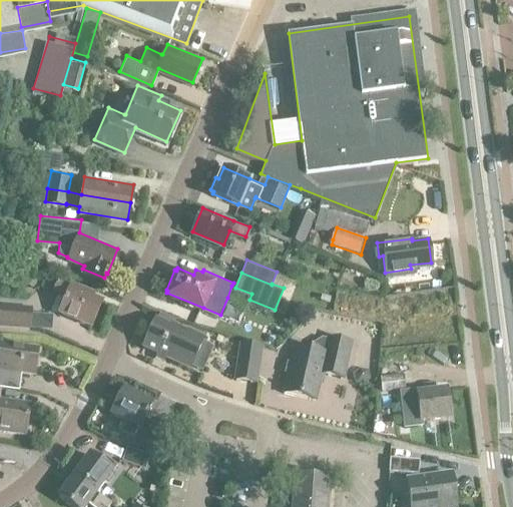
[(367,276),(365,284),(375,287),(378,279),(367,276)]
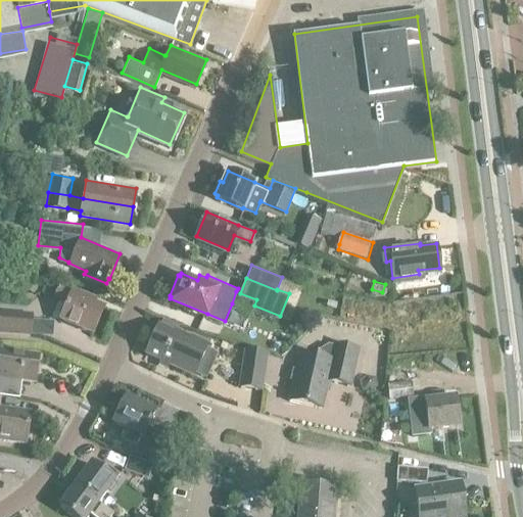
[(72,289),(69,288),(58,284),(54,293),(67,299),(60,316),(94,329),(104,306),(95,301),(96,297),(73,287),(72,289)]
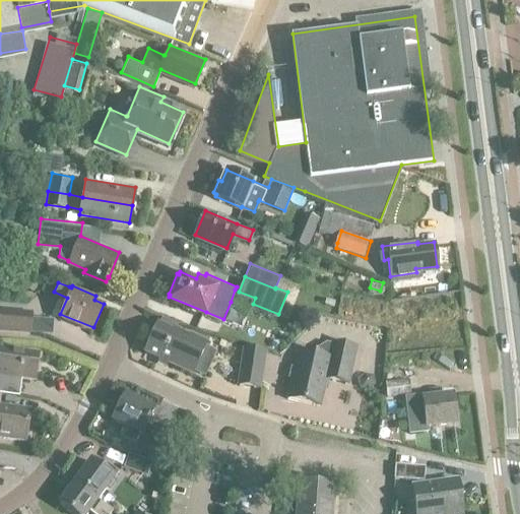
[(34,308),(0,306),(0,328),(31,331),(34,308)]
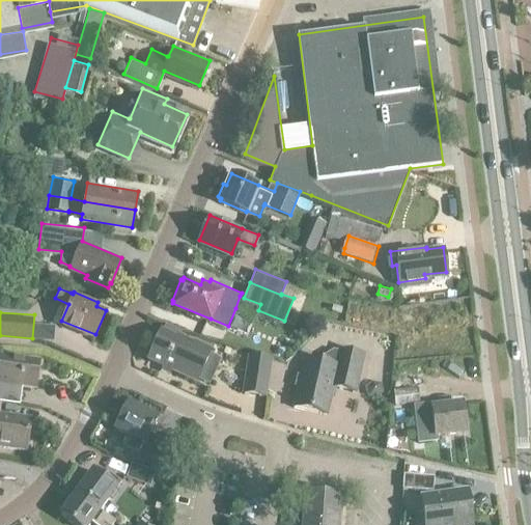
[(161,328),(149,355),(198,378),(199,375),(211,350),(212,347),(194,338),(194,340),(179,334),(182,329),(166,322),(163,329),(161,328)]
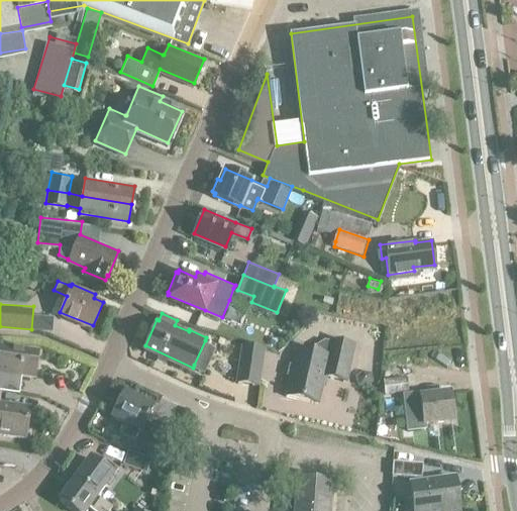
[(329,336),(326,352),(297,345),(286,393),(318,400),(324,375),(347,380),(355,342),(329,336)]
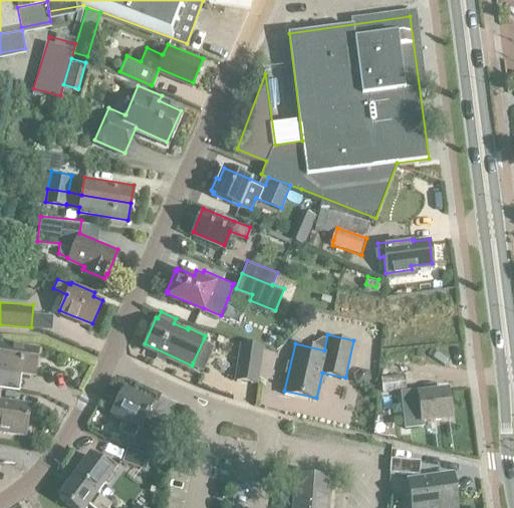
[(0,367),(9,368),(21,370),(34,372),(38,345),(0,339),(0,367)]
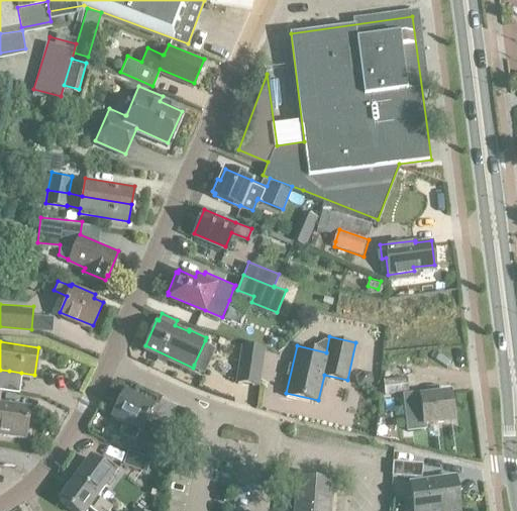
[(235,380),(260,384),(264,360),(266,345),(241,341),(235,380)]
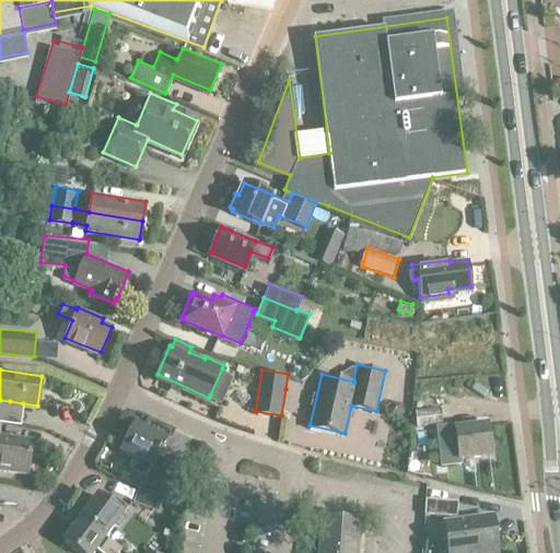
[(393,398),(385,404),(388,414),(397,415),(405,410),(401,399),(393,398)]
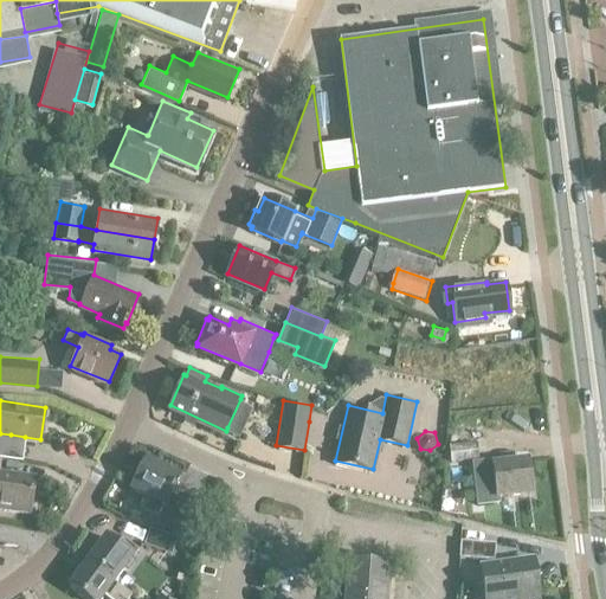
[(476,433),(453,437),(447,437),(451,459),(478,456),(476,433)]
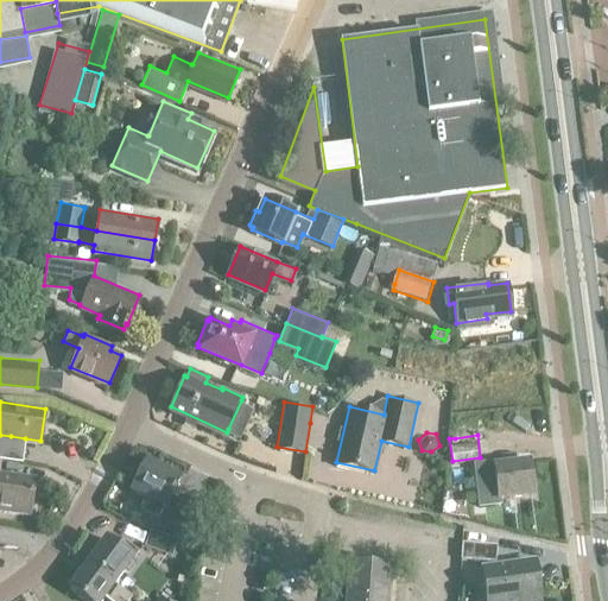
[(0,455),(0,506),(30,511),(35,475),(0,469),(0,465),(1,456),(0,455)]
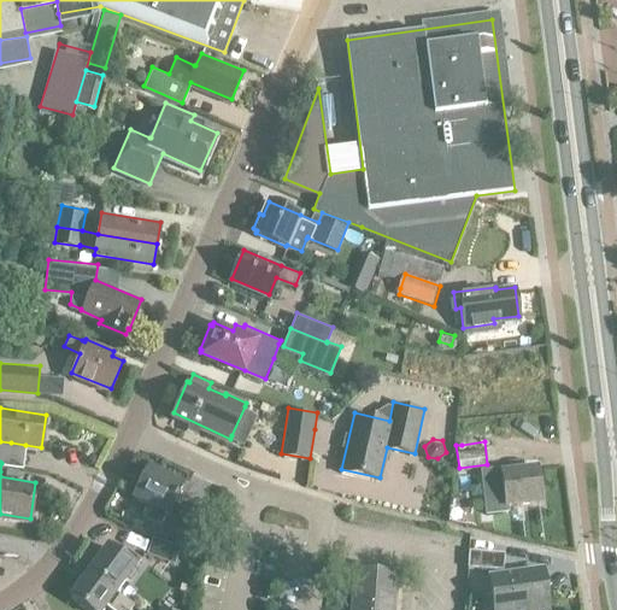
[(184,480),(183,482),(148,464),(133,493),(169,512),(178,493),(184,497),(192,485),(184,480)]
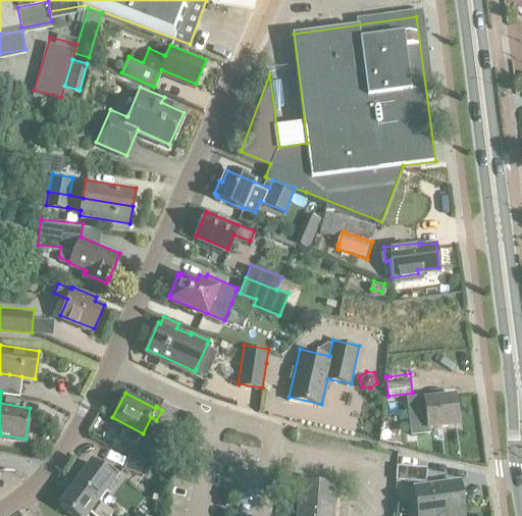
[(424,398),(424,395),(409,397),(411,408),(425,407),(428,425),(459,421),(456,394),(424,398)]
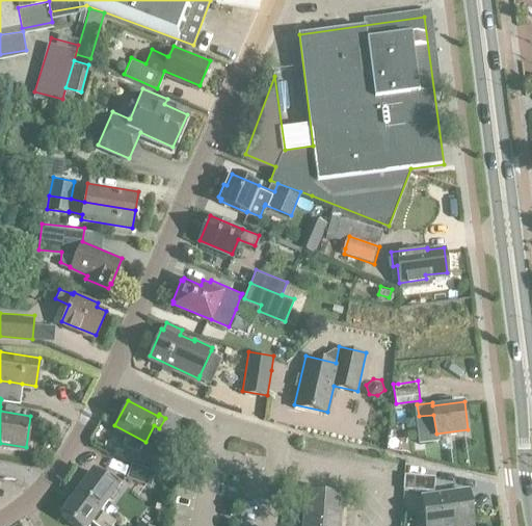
[(149,465),(166,469),(167,469),(176,435),(157,430),(149,465)]
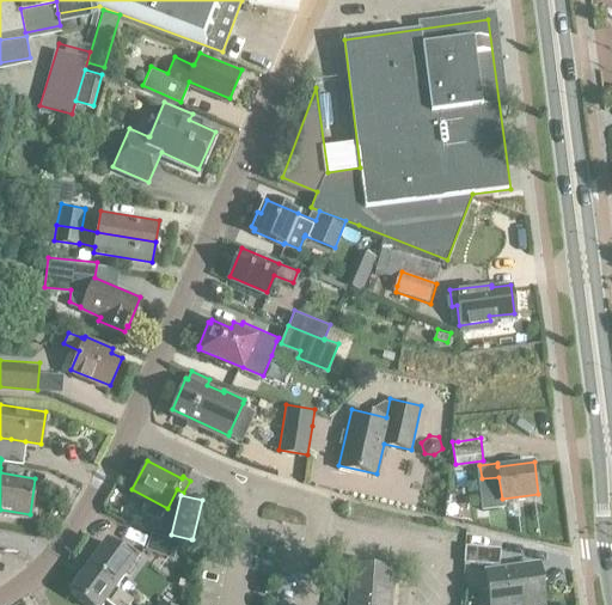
[(179,539),(151,530),(145,547),(173,556),(179,539)]
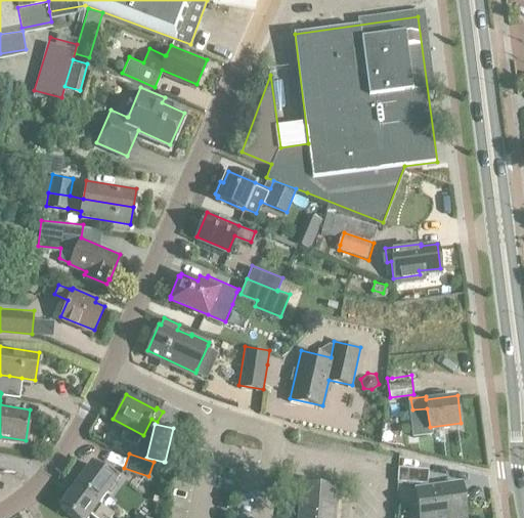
[(91,462),(76,483),(99,500),(115,479),(120,471),(107,463),(102,470),(91,462)]
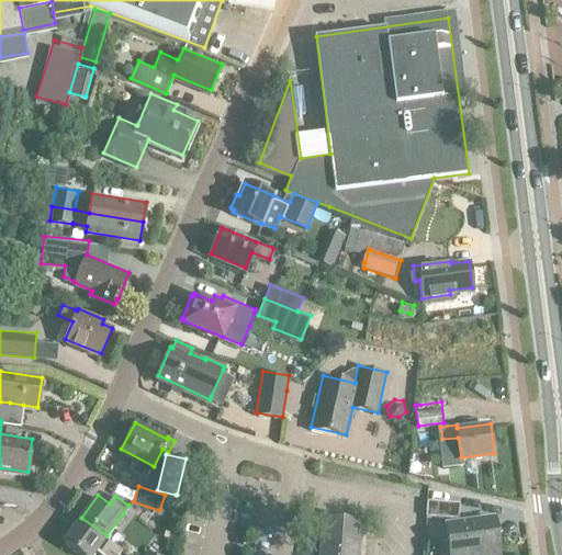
[(460,501),(428,498),(426,513),(459,517),(460,501)]
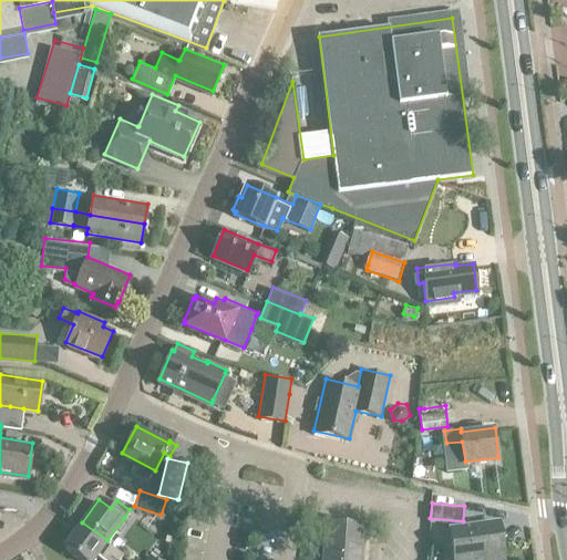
[(500,521),(461,526),(450,528),(454,559),(501,559),(504,559),(500,521)]
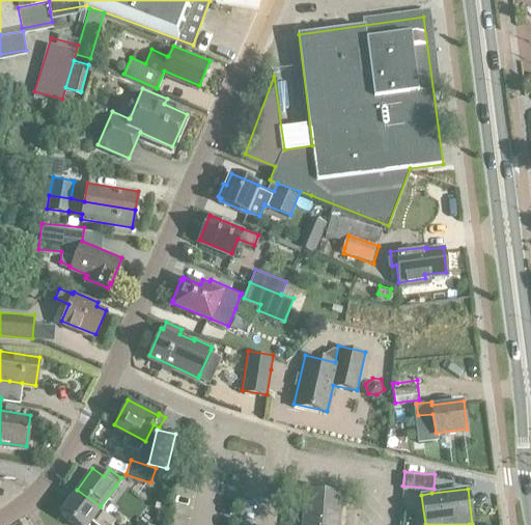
[(101,506),(77,490),(61,512),(80,524),(87,524),(92,519),(101,524),(109,524),(115,517),(101,506)]
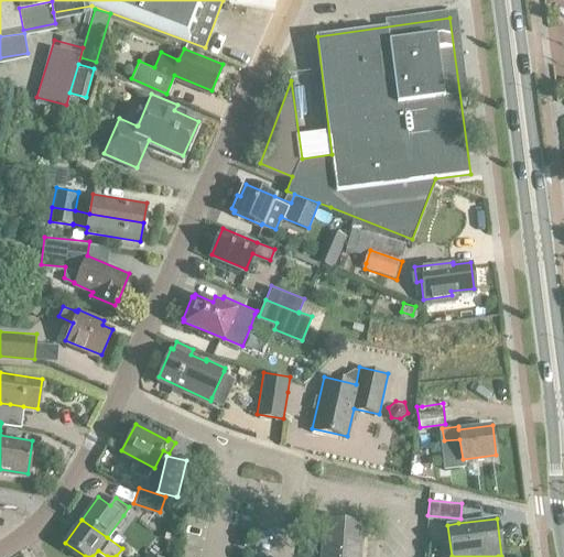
[(359,556),(362,522),(325,520),(322,556),(359,556)]
